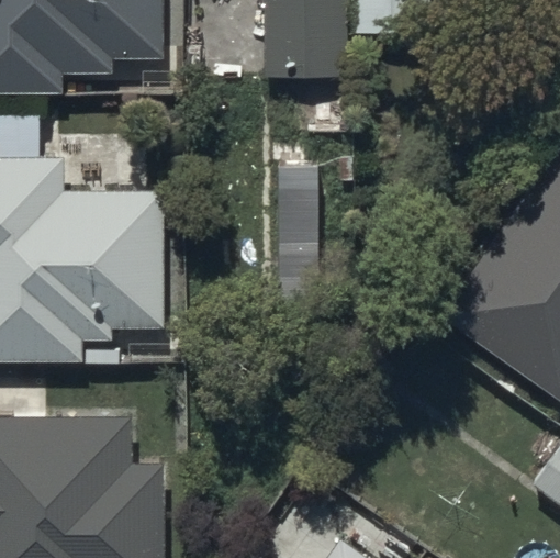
[(0,92),(64,93),(64,75),(115,75),(115,60),(163,60),(163,0),(0,0),(0,92)]
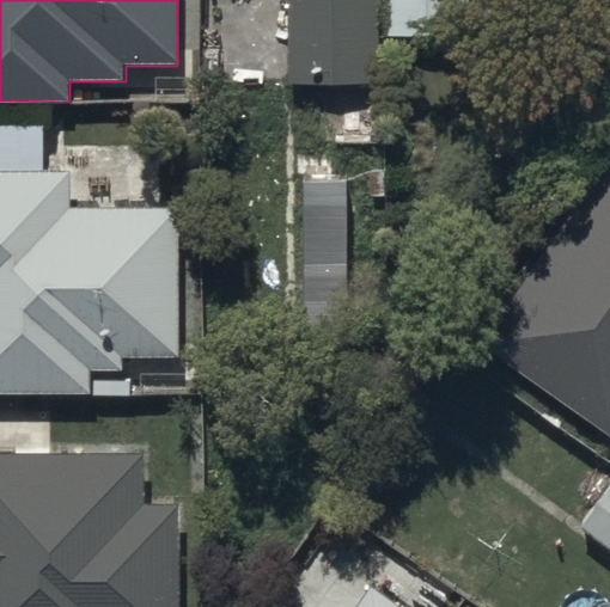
[(373,0),(287,0),(288,84),(374,84),(373,0)]
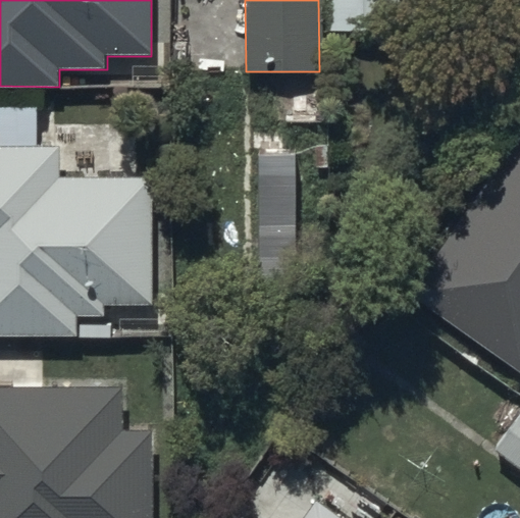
[(330,0),(331,36),(403,36),(402,0),(330,0)]
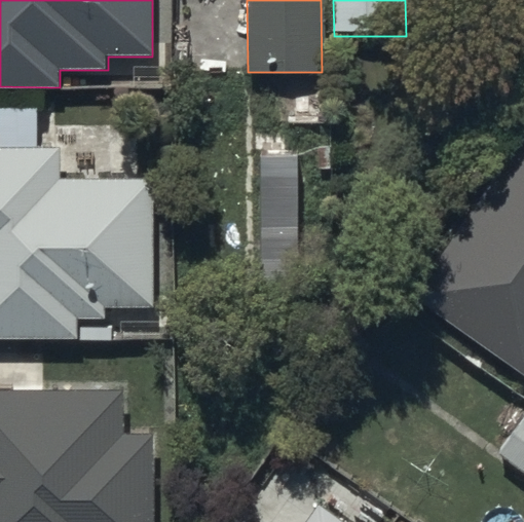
[(523,377),(523,138),(412,302),(523,377)]
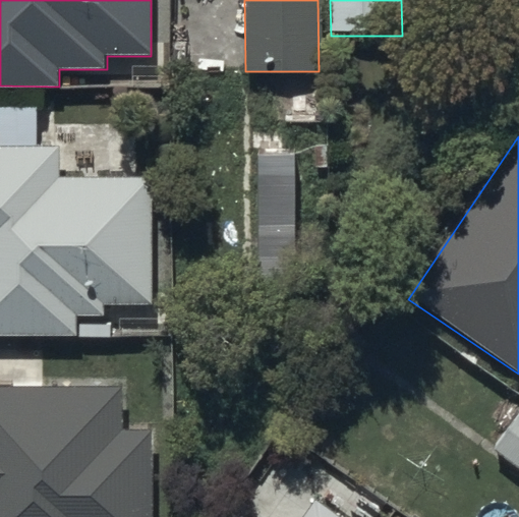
[(0,336),(75,335),(75,314),(102,314),(102,305),(153,304),(151,180),(60,181),(60,148),(0,149),(0,336)]
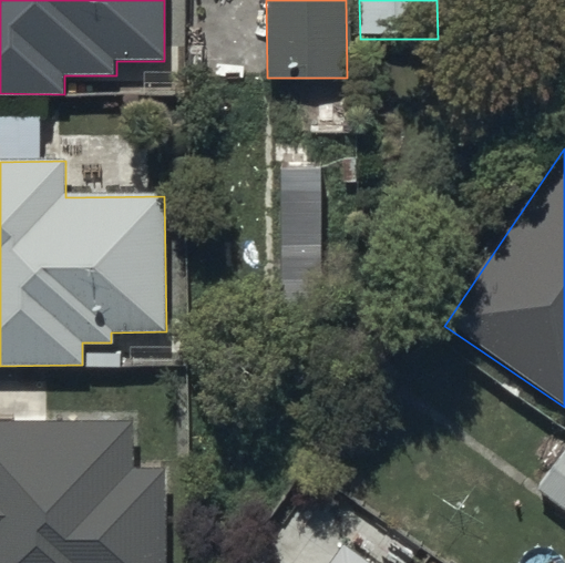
[(171,562),(171,472),(133,472),(133,419),(0,419),(0,562),(171,562)]
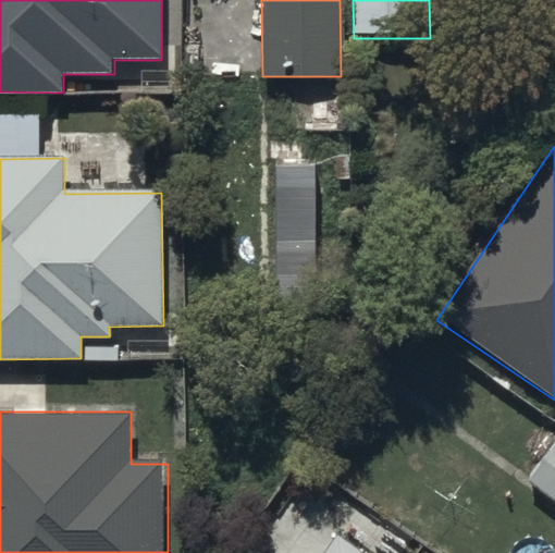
[(554,446),(527,487),(554,506),(554,446)]
